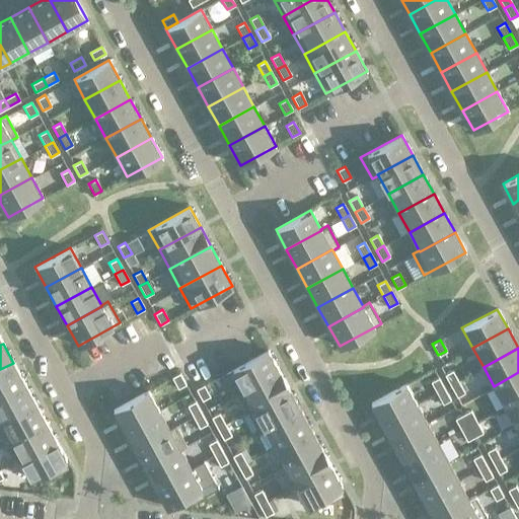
[(226,372),(237,392),(279,370),(268,350),(226,372)]
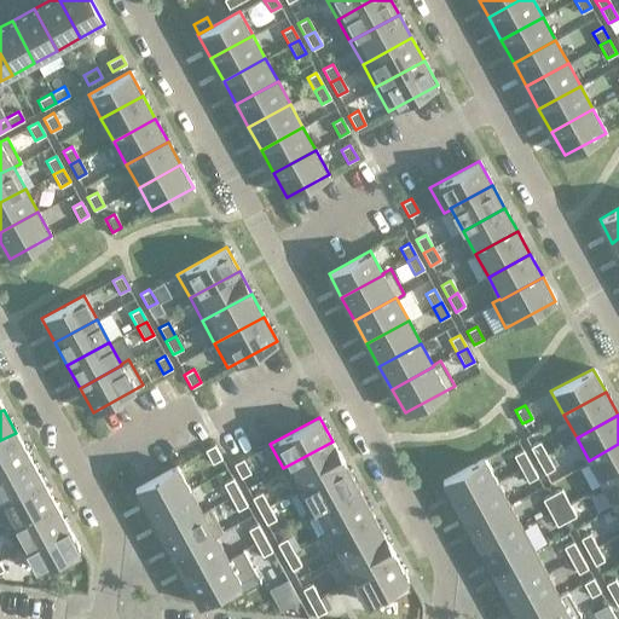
[(84,443),(109,429),(103,418),(77,432),(84,443)]
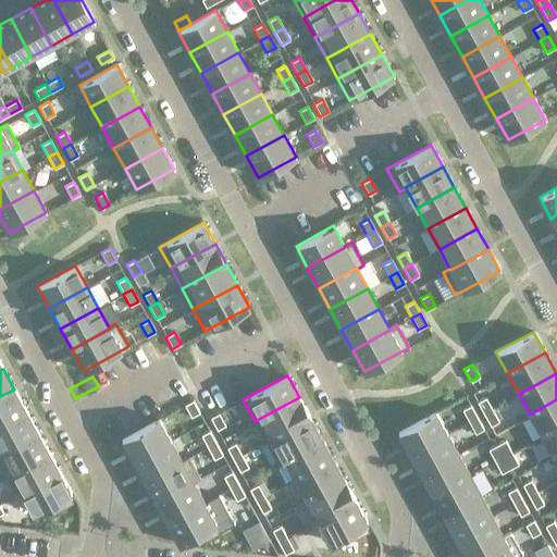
[(0,423),(25,410),(14,390),(0,396),(0,423)]
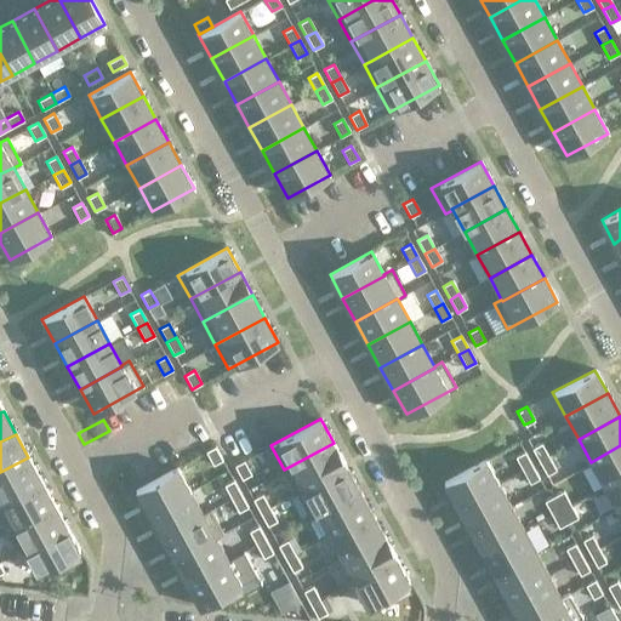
[(346,466),(334,443),(284,469),(296,493),(346,466)]
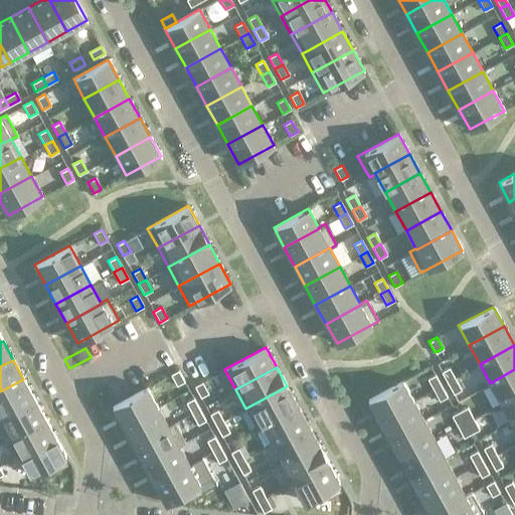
[(448,367),(441,371),(447,382),(454,378),(448,367)]
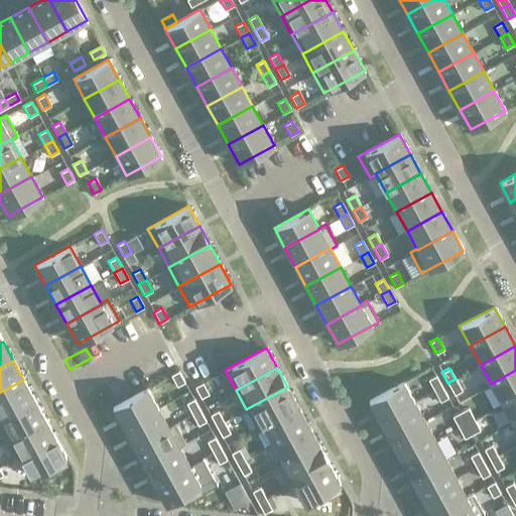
[(515,395),(515,370),(491,384),(501,403),(515,395)]
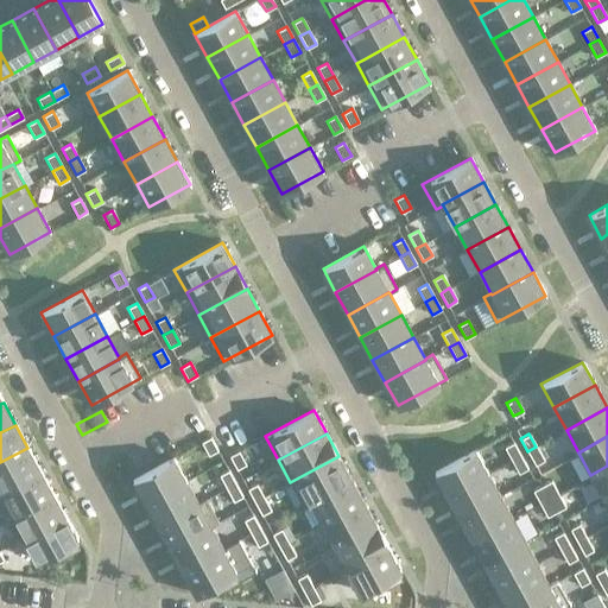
[(201,442),(208,455),(217,450),(210,437),(201,442)]
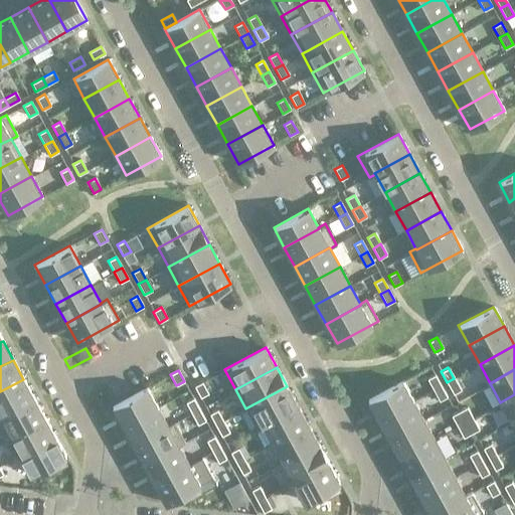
[(427,378),(434,389),(441,385),(435,374),(427,378)]
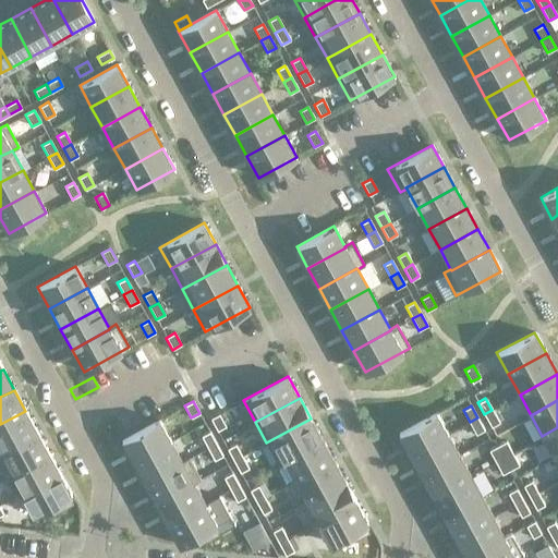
[(498,422),(492,410),(484,414),(490,426),(498,422)]
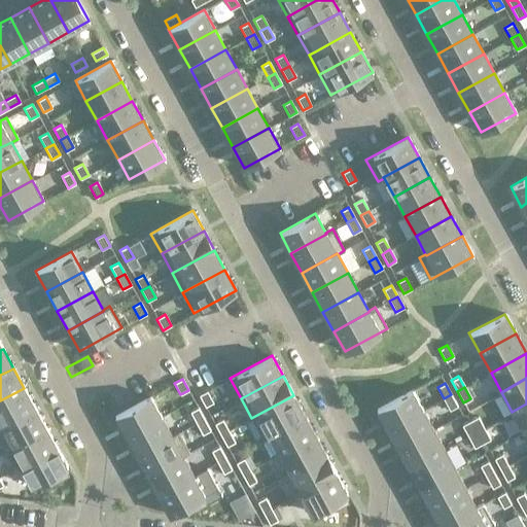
[(0,425),(35,407),(24,388),(0,400),(0,425)]
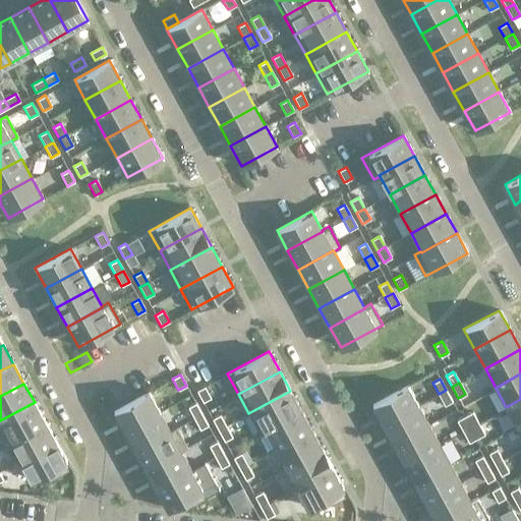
[(407,385),(371,404),(383,424),(418,405),(407,385)]
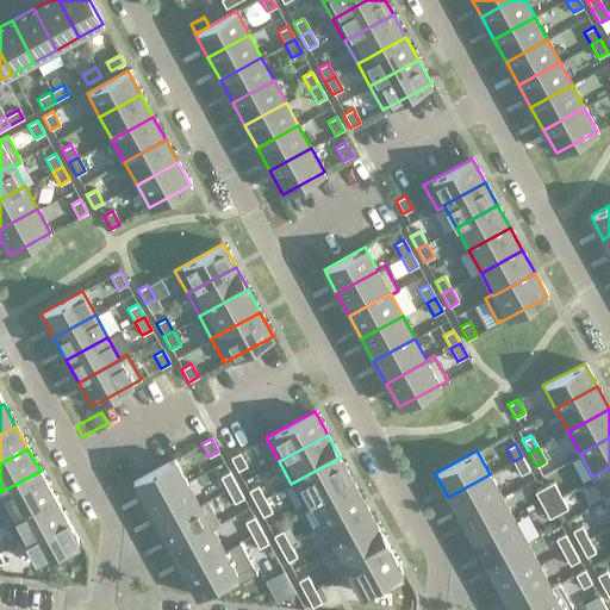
[(230,458),(237,471),(247,466),(238,453),(230,458)]
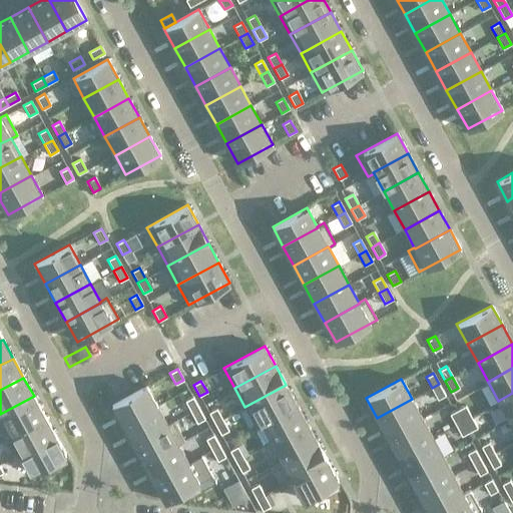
[(432,388),(438,400),(445,395),(439,384),(432,388)]
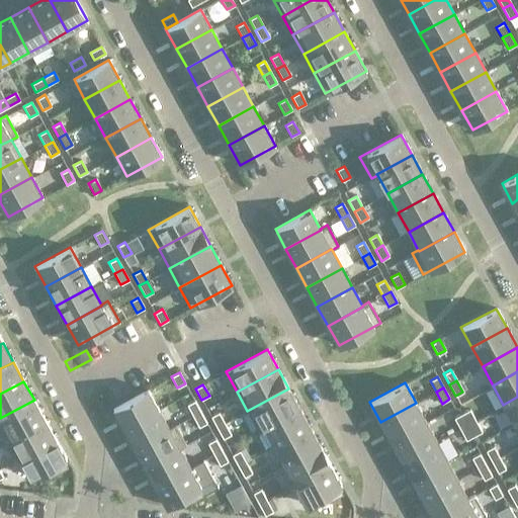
[(298,408),(288,389),(247,411),(258,431),(264,428),(264,427),(298,408)]
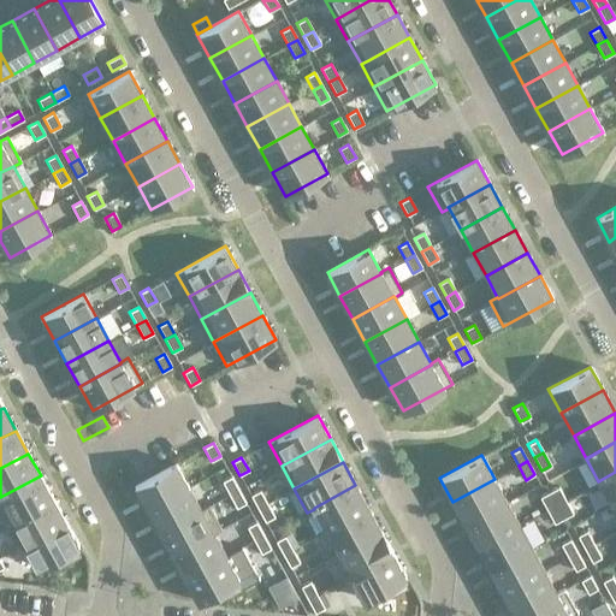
[(176,463),(134,486),(147,510),(189,487),(176,463)]
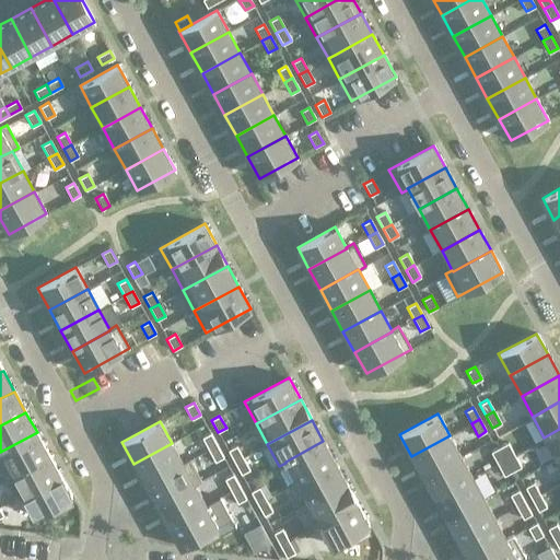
[(559,429),(544,438),(556,458),(559,455),(559,429)]
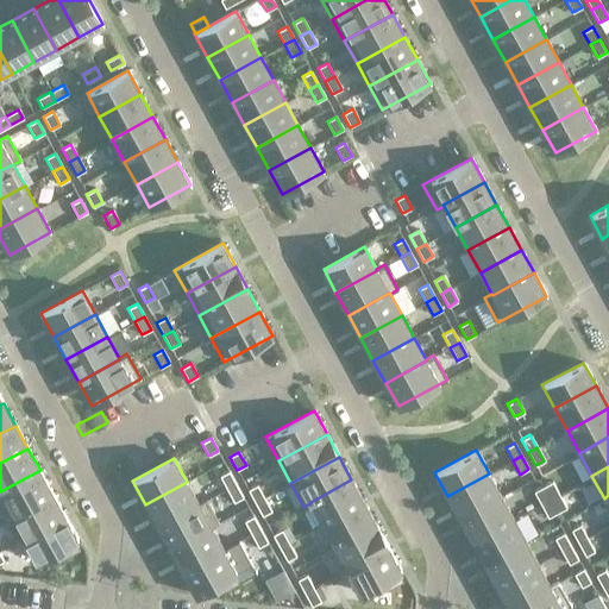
[(0,491),(0,513),(4,520),(11,515),(52,493),(41,470),(0,491)]
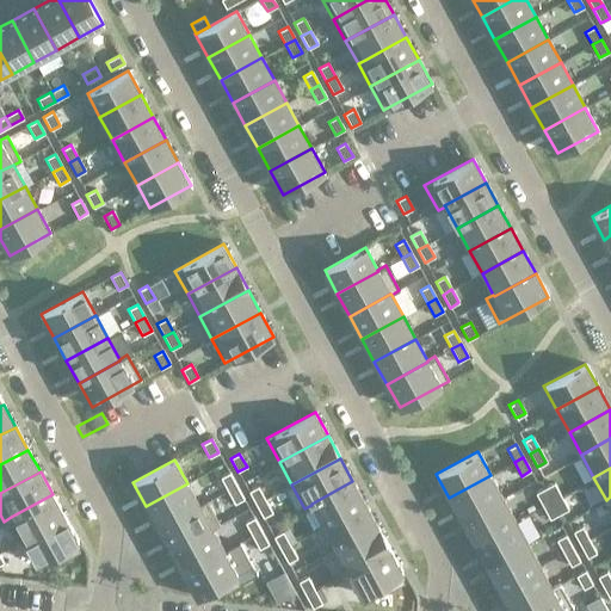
[(220,477),(227,491),(236,486),(229,473),(220,477)]
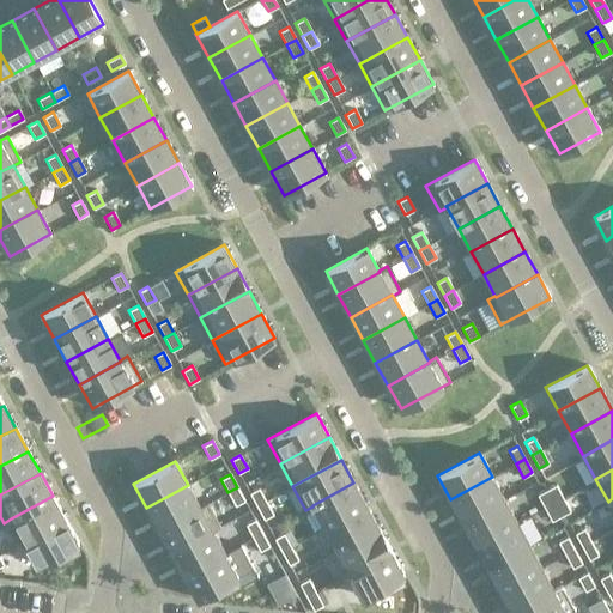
[(504,499),(492,477),(450,499),(462,522),(504,499)]
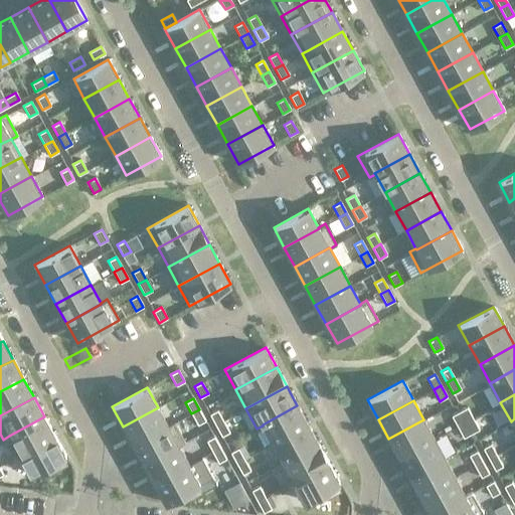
[(308,424),(297,405),(263,424),(263,425),(273,444),(308,424)]
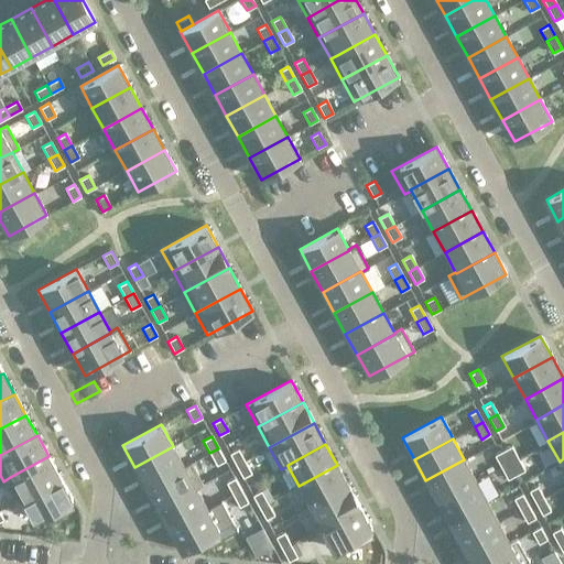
[(184,466),(173,446),(134,467),(145,488),(184,467),(184,466)]
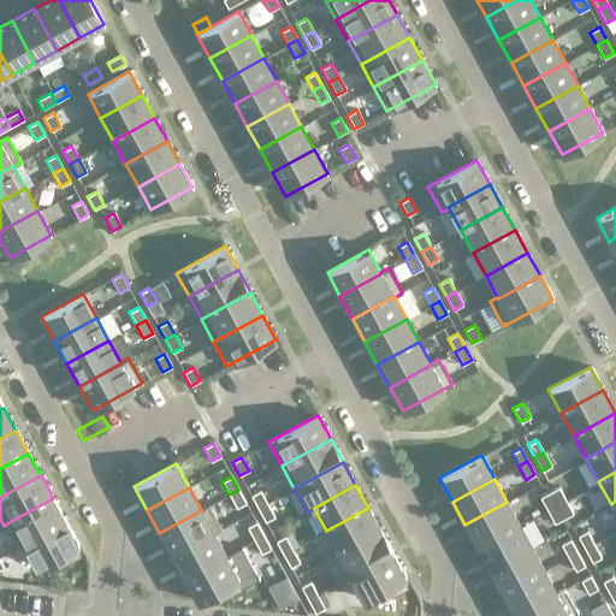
[(557,487),(549,492),(556,505),(564,499),(557,487)]
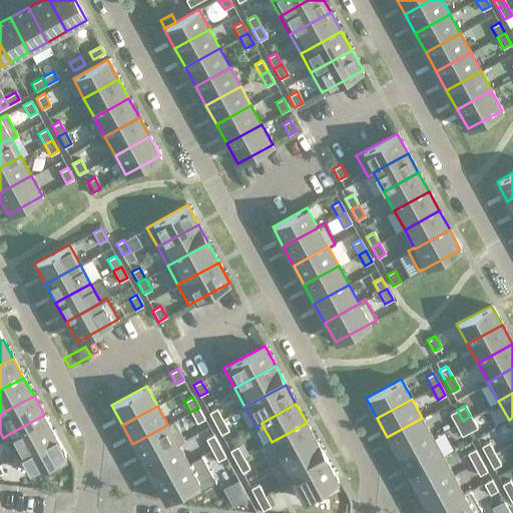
[(204,419),(198,408),(190,412),(196,423),(204,419)]
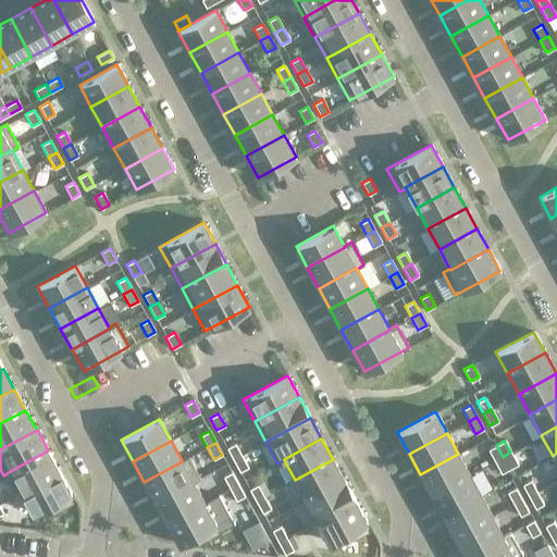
[(235,444),(226,448),(233,460),(242,455),(235,444)]
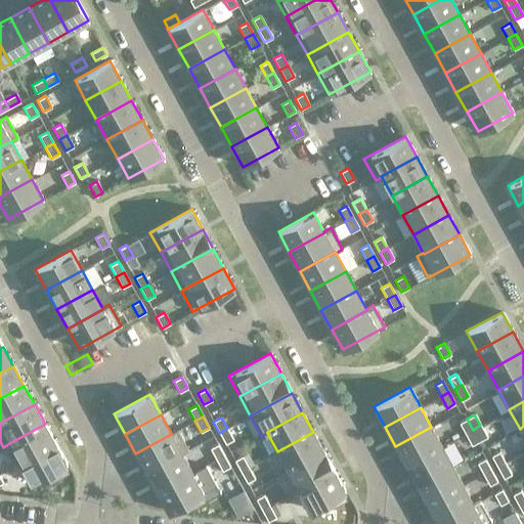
[(465,434),(473,430),(467,419),(459,423),(465,434)]
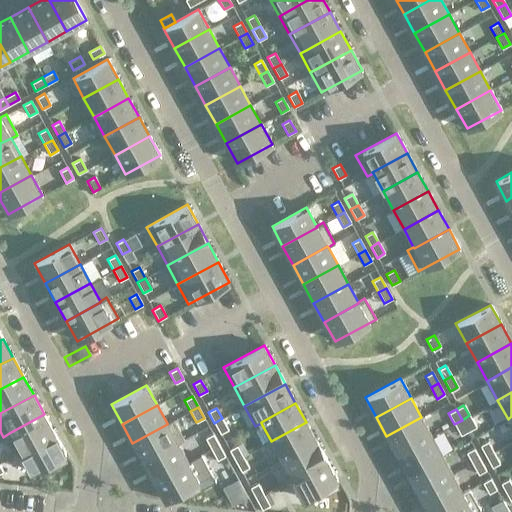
[(54,433),(44,414),(9,433),(3,437),(14,457),(20,453),(20,452),(54,433)]
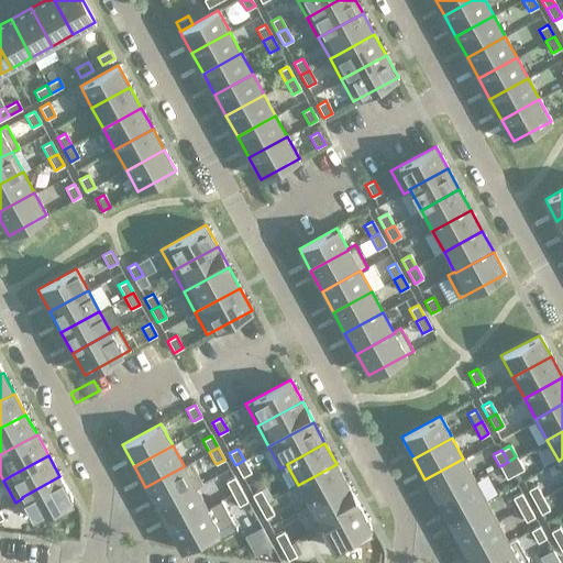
[(522,468),(516,456),(508,462),(515,474),(522,468)]
